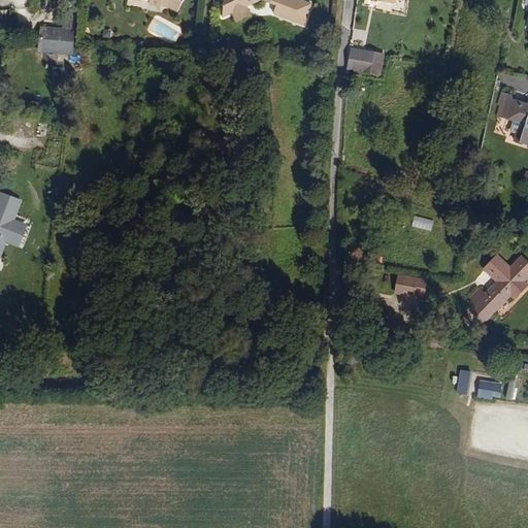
[(74,42),(76,36),(69,35),(74,1),(67,0),(62,0),(60,21),(47,20),(44,42),(74,45),(74,42)]
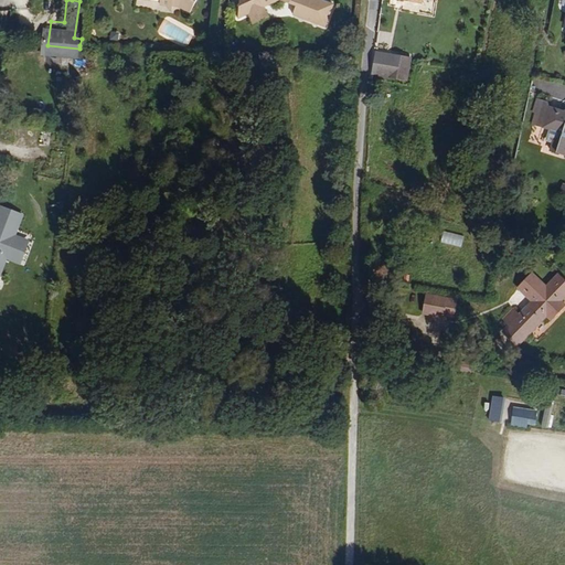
[(189,16),(196,0),(142,0),(158,2),(158,6),(177,9),(189,16)]
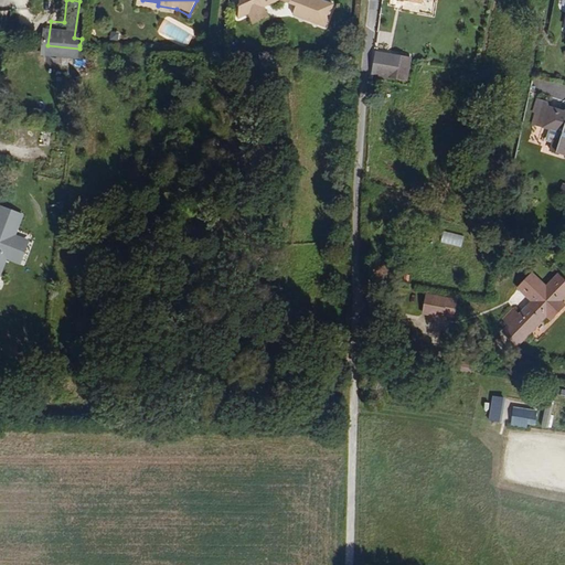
[(328,23),(333,1),(333,0),(331,0),(237,0),(238,21),(249,18),(265,12),(283,7),(297,7),(294,14),(328,23)]
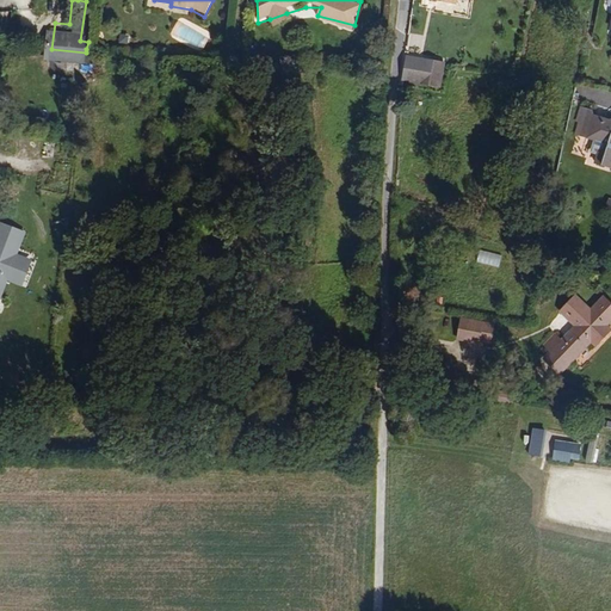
[(290,25),(287,13),(270,19),(273,30),(290,25)]
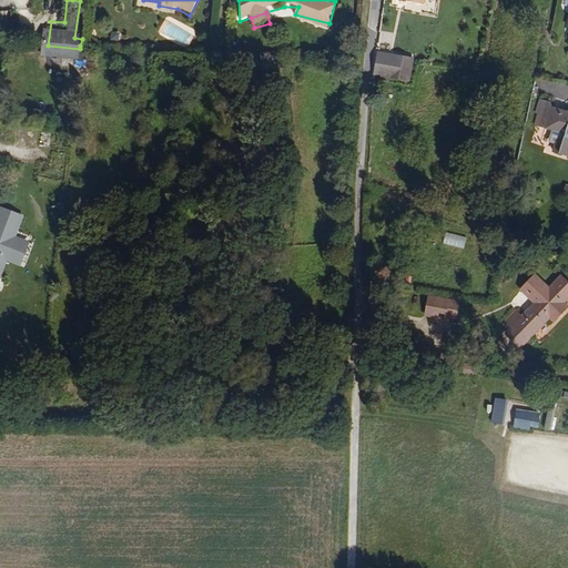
[(48,46),(51,21),(43,21),(40,46),(48,46)]
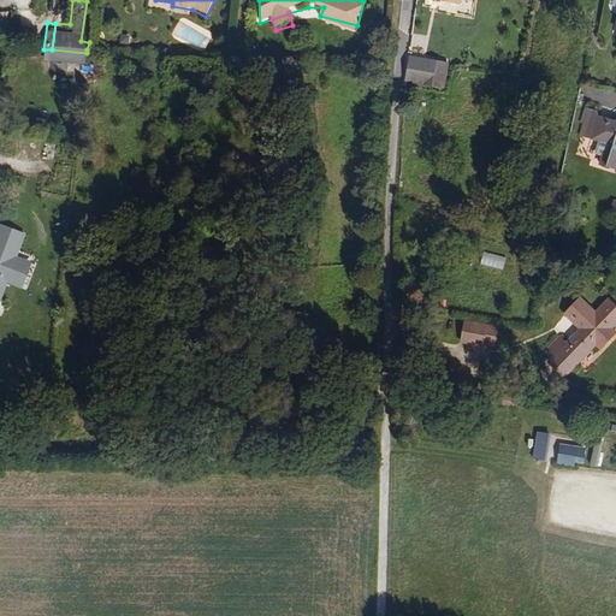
[(437,93),(440,67),(420,64),(416,89),(437,93)]
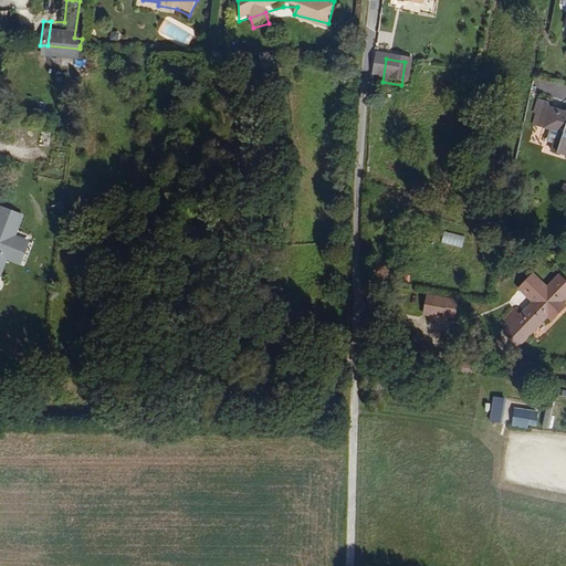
[(565,113),(551,108),(548,103),(537,101),(534,113),(536,112),(533,125),(541,127),(544,124),(553,125),(551,130),(547,143),(554,144),(551,154),(565,157),(565,113)]
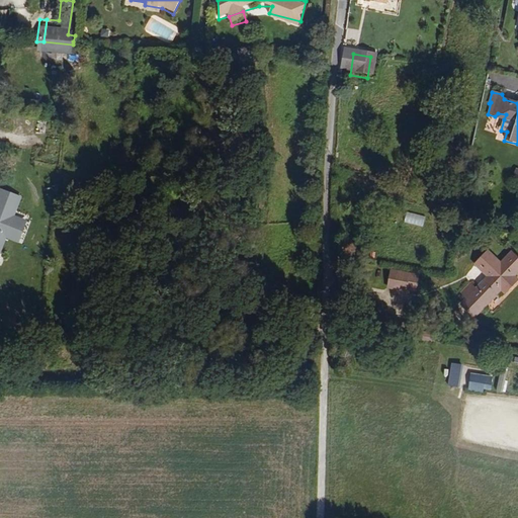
[(0,250),(5,238),(12,241),(21,226),(11,222),(13,218),(20,200),(2,192),(0,197),(0,250)]
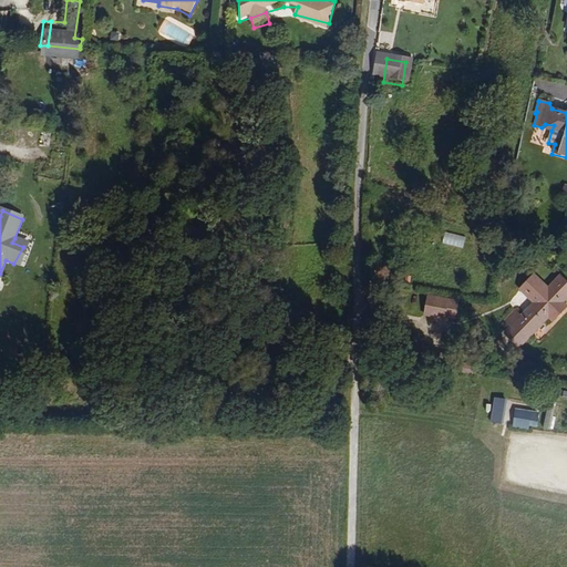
[(445,232),(442,241),(462,248),(465,237),(445,232)]
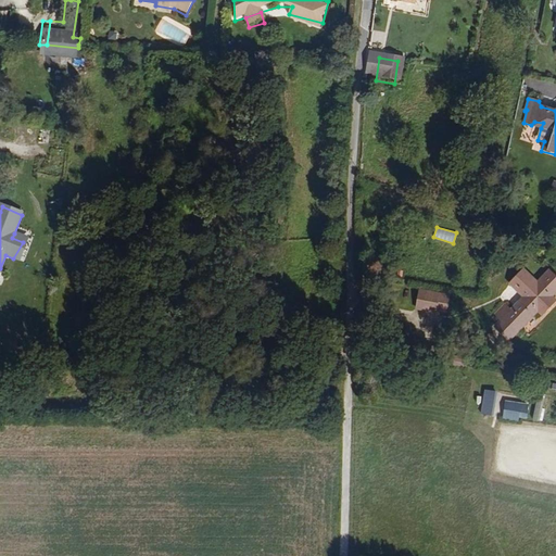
[(19,261),(26,244),(23,242),(13,258),(19,261)]
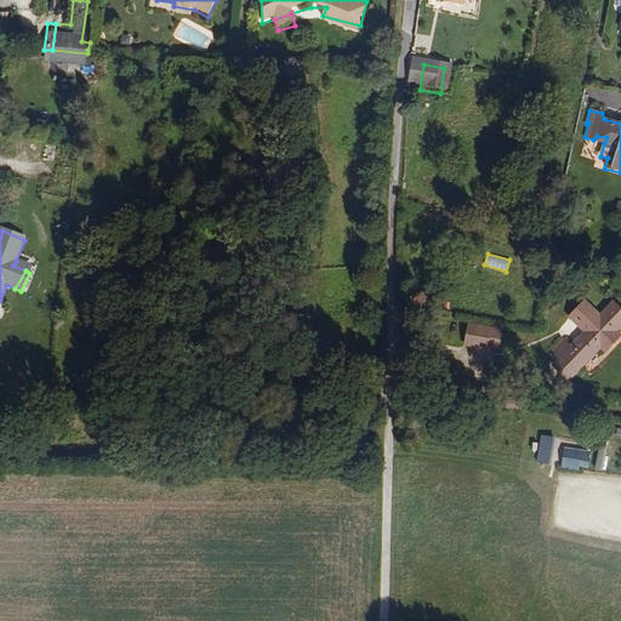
[(26,294),(34,274),(29,273),(21,291),(26,294)]
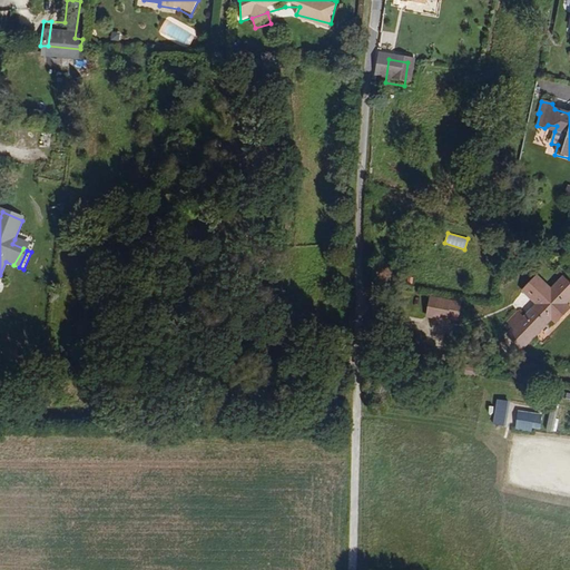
[(538,320),(549,305),(544,301),(554,287),(539,275),(529,288),(513,277),(501,293),(517,304),(505,318),(498,313),(492,320),(500,326),(492,337),(507,349),(532,316),(538,320)]
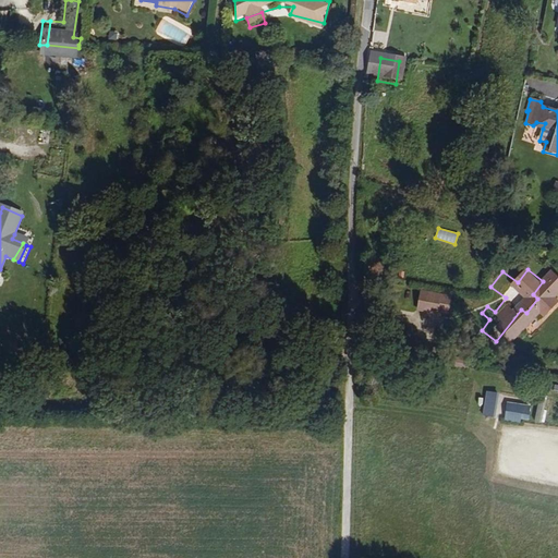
[(439,305),(439,301),(444,302),(445,294),(415,290),(413,307),(433,311),(434,305),(439,305)]
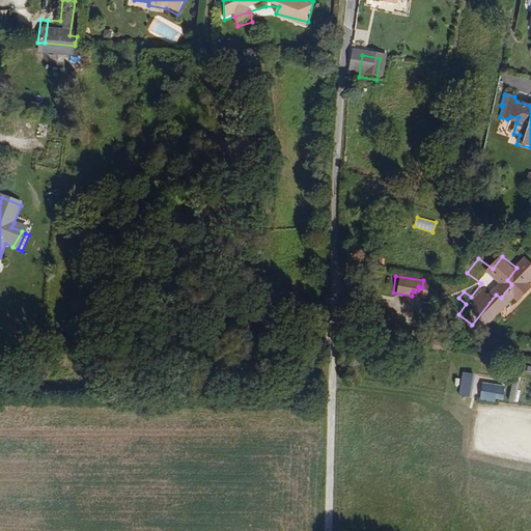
[(421,297),(422,287),(418,286),(418,290),(413,290),(412,296),(421,297)]
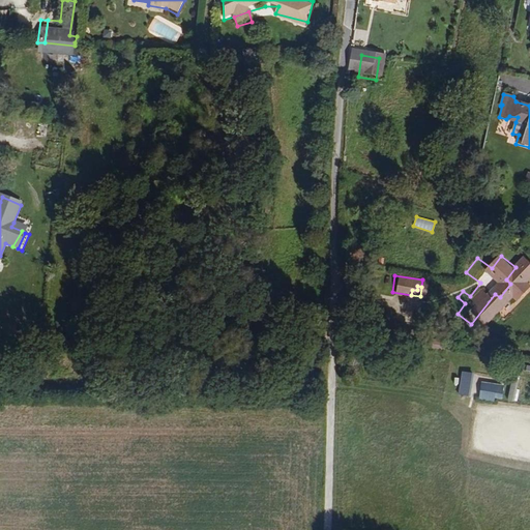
[(459,394),(470,395),(473,372),(462,371),(459,394)]
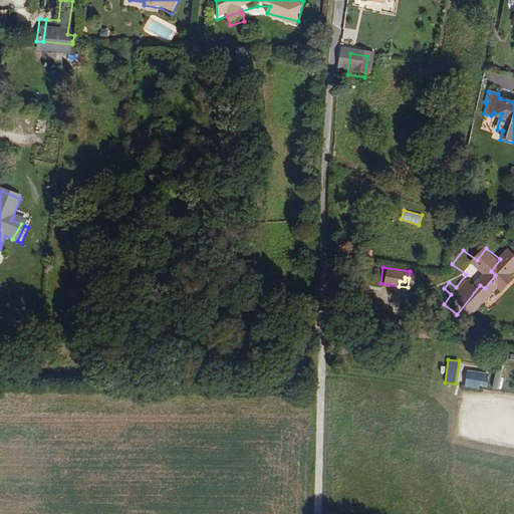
[(498,361),(492,388),(500,389),(505,362),(498,361)]
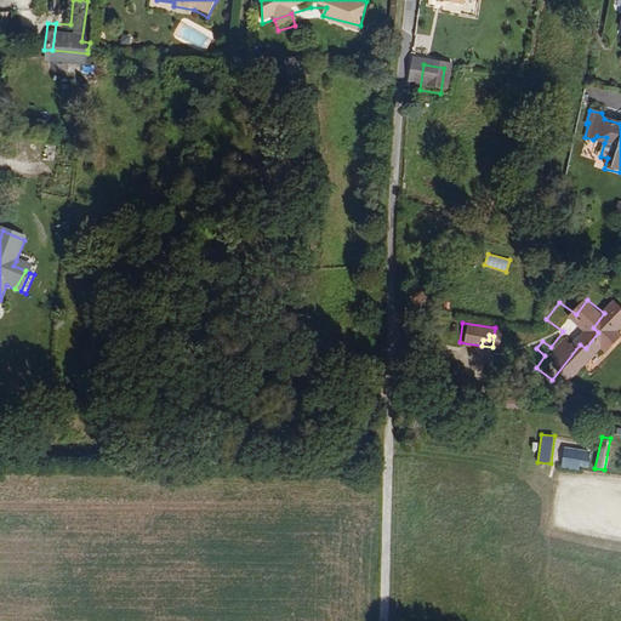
[(563,448),(562,467),(590,468),(590,449),(563,448)]
